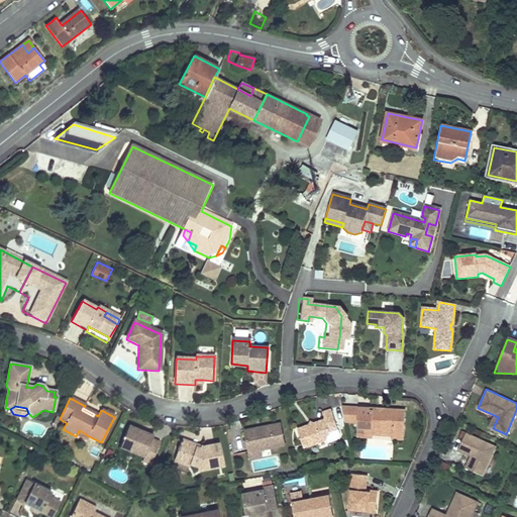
[(368,410),(341,408),(345,427),(358,428),(358,429),(371,430),(370,436),(372,436),(394,437),(395,432),(403,433),(405,413),(392,412),(392,415),(368,413),(368,410)]
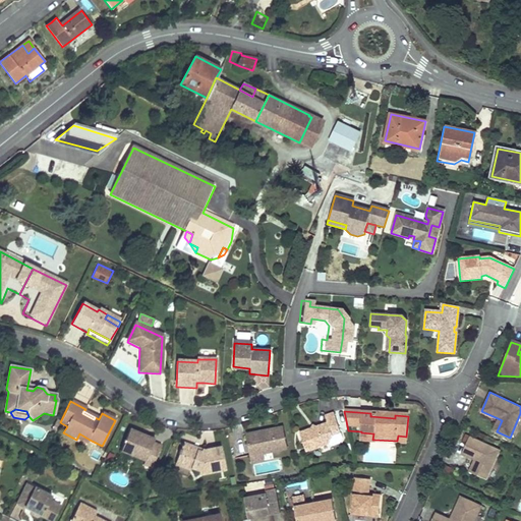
[(328,424),(299,433),(306,451),(329,444),(333,436),(340,432),(334,415),(326,417),(328,424)]
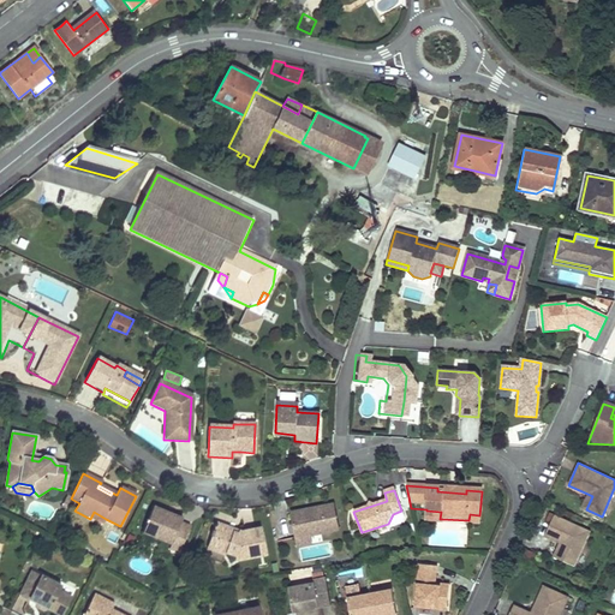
[(592,496),(587,494),(581,507),(586,509),(592,496)]
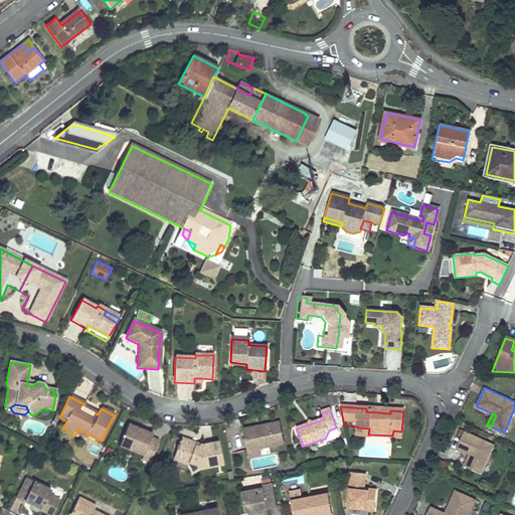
[(254,426),(243,428),(247,451),(260,449),(284,445),(280,422),(260,425),(261,428),(255,428),(254,426)]
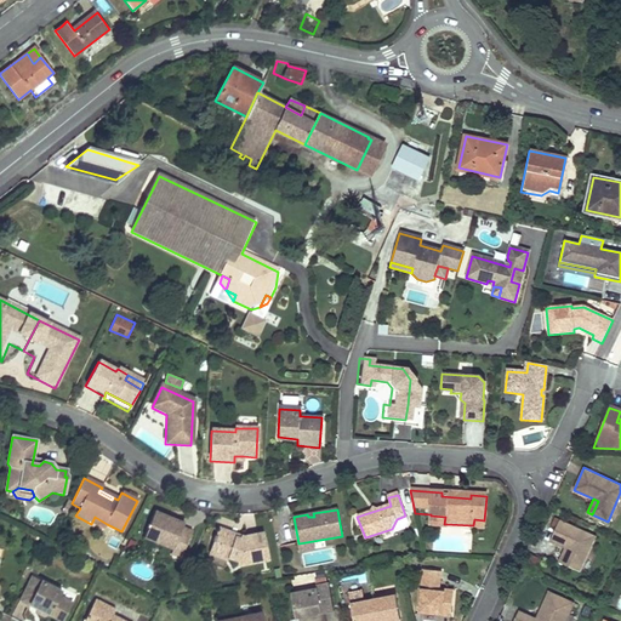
[(165,516),(154,511),(143,537),(172,550),(170,554),(180,559),(189,533),(181,529),(183,524),(172,519),(171,522),(164,518),(165,516)]
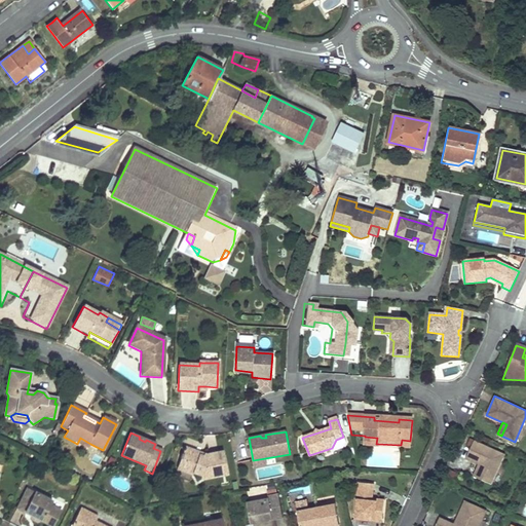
[(343,450),(346,444),(343,437),(336,440),(332,448),(332,449),(336,452),(343,450)]
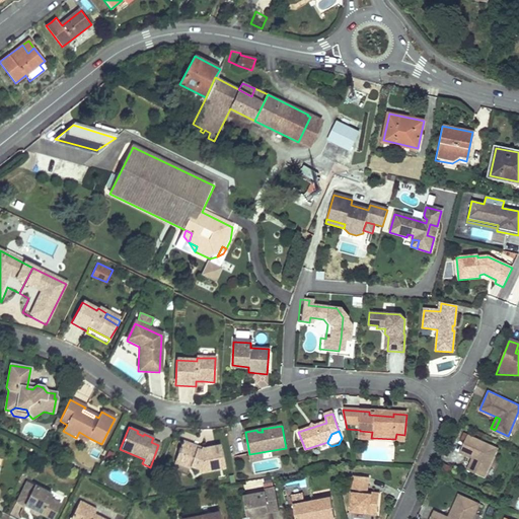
[(372,432),(360,431),(359,440),(372,442),(373,438),(371,438),(372,432)]
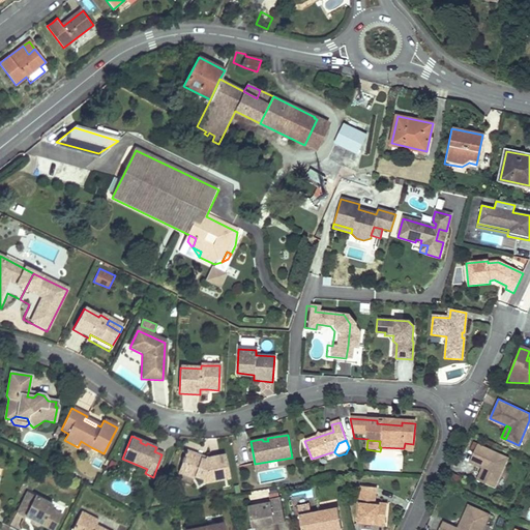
[(81,441),(78,447),(88,452),(91,447),(81,441)]
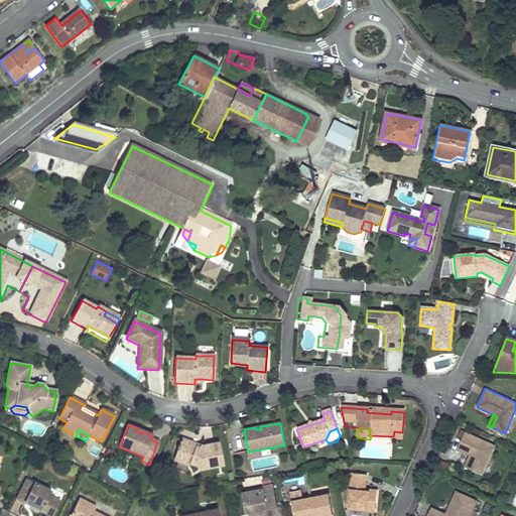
[(402,432),(394,431),(393,436),(392,440),(401,441),(402,432)]
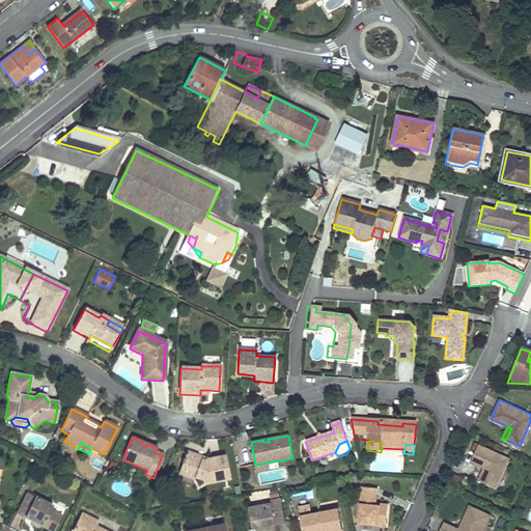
[(509,459),(479,445),(470,464),(482,469),(477,481),(495,490),(509,459)]
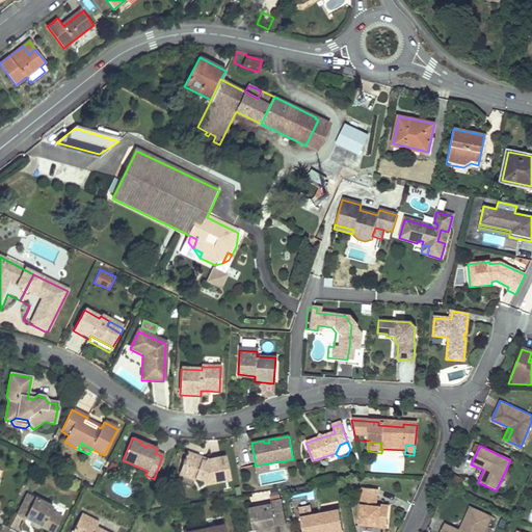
[(208,460),(186,452),(181,464),(187,467),(183,477),(193,481),(194,478),(203,481),(201,484),(204,485),(230,480),(227,457),(208,460)]
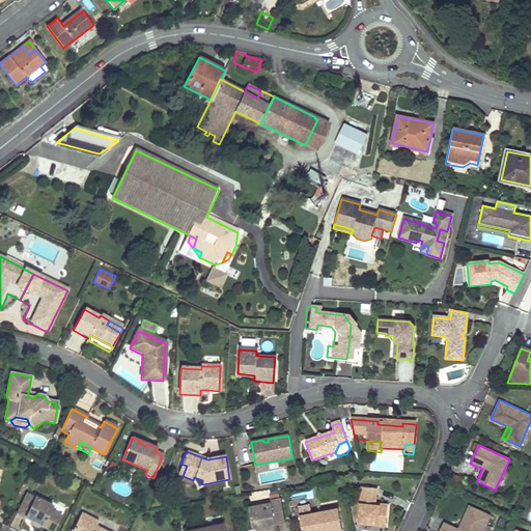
[(268,463),(255,465),(257,472),(270,470),(268,463)]
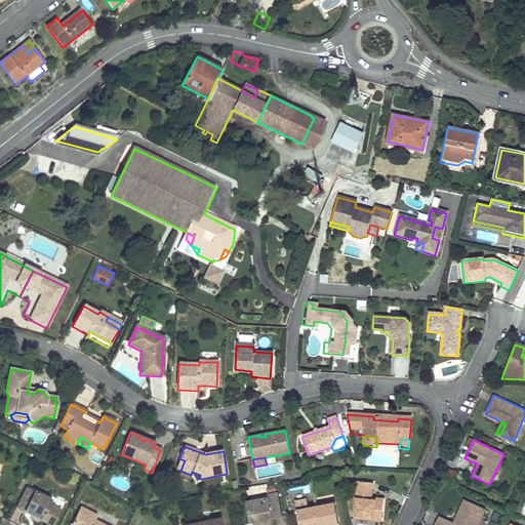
[(185,460),(178,458),(174,469),(180,471),(185,460)]
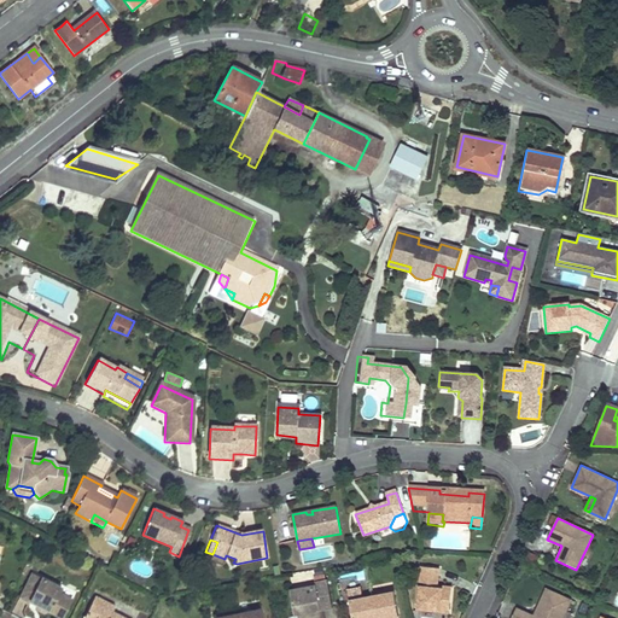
[(303,551),(307,564),(336,558),(332,543),(303,551)]
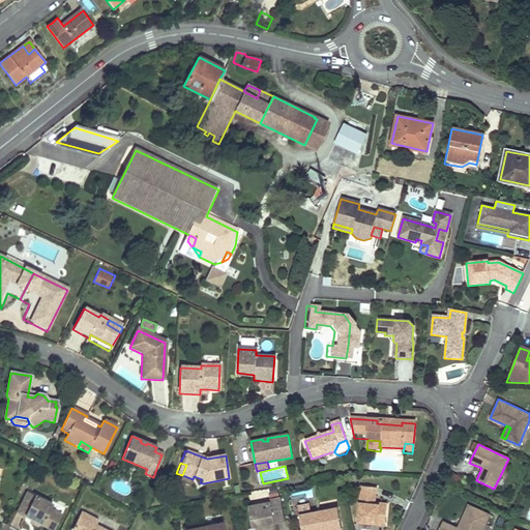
[(377,488),(359,486),(355,523),(384,526),(387,504),(375,502),(377,488)]
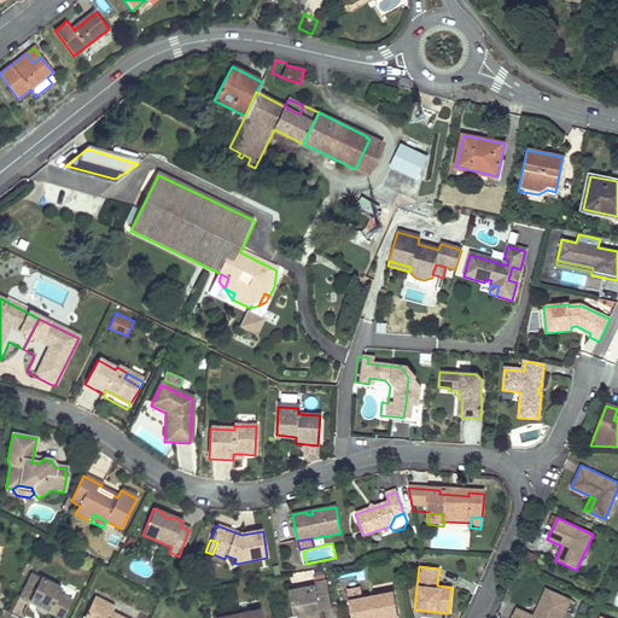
[(343,573),(344,582),(365,579),(363,570),(343,573)]
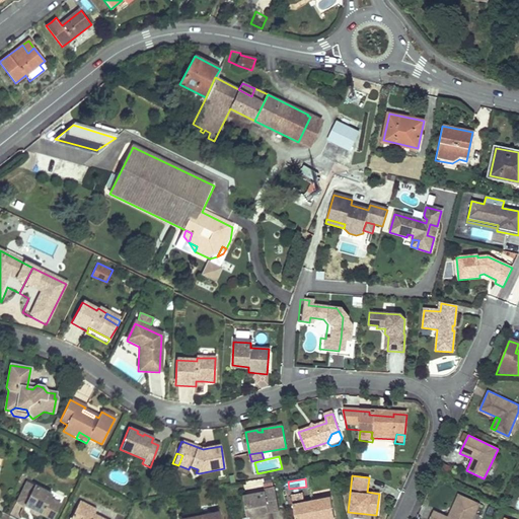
[(52,496),(26,484),(15,504),(29,510),(30,513),(35,517),(39,515),(40,513),(51,518),(53,518),(60,507),(49,501),(52,496)]
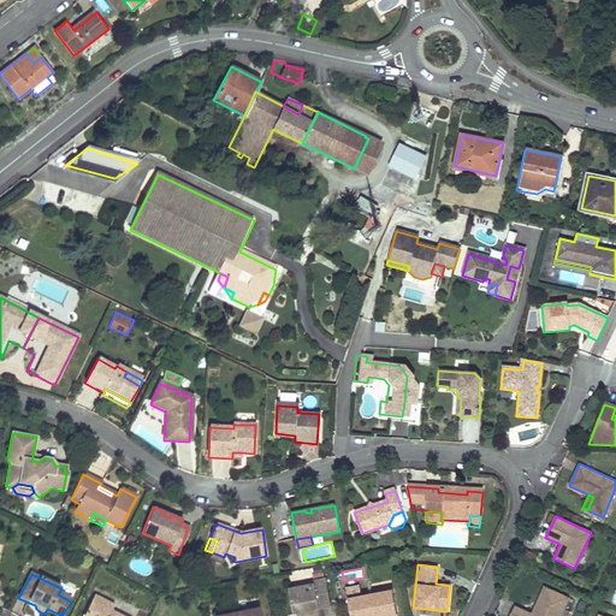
[(313,582),(288,587),(292,614),(330,608),(325,579),(313,581),(313,582)]
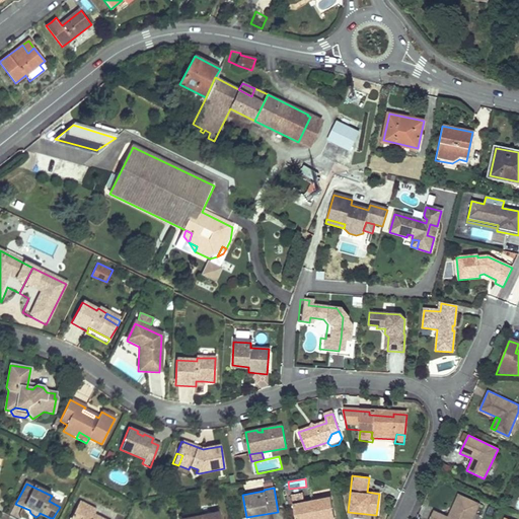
[(328,489),(317,492),(318,497),(330,494),(328,489)]
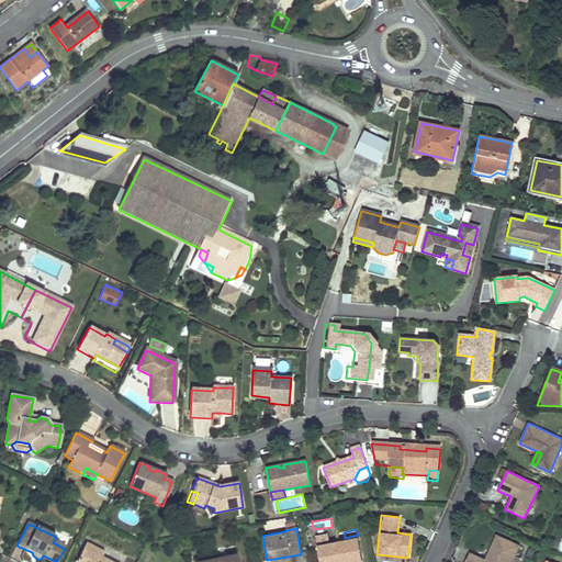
[(327,534),(315,536),(319,561),(333,561),(348,558),(348,561),(352,561),(361,561),(357,538),(329,543),(327,534)]
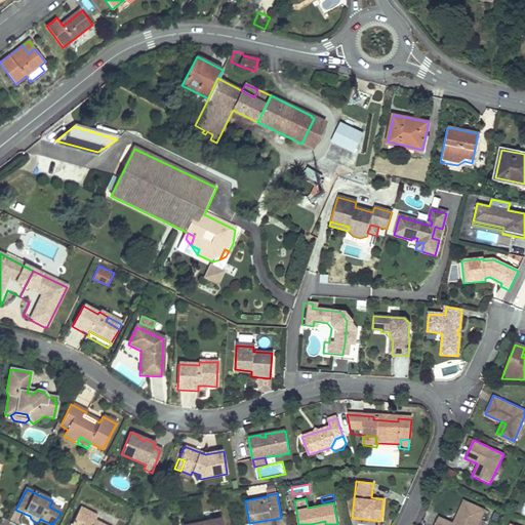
[(478,524),(485,510),(463,500),(456,518),(459,519),(456,524),(453,523),(439,516),(434,524),(478,524)]
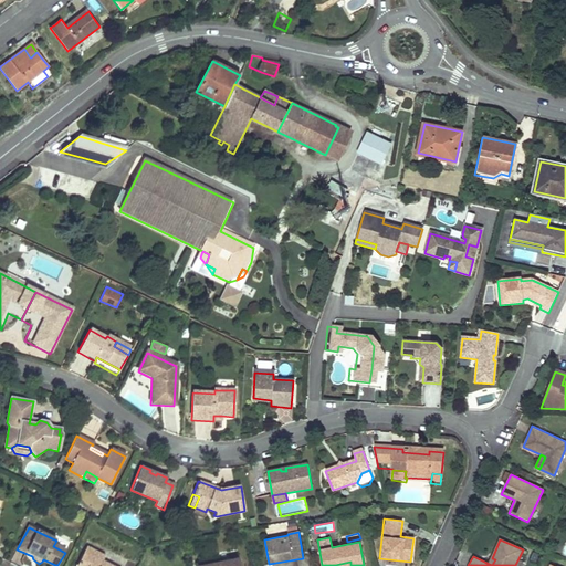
[(105,556),(86,546),(76,565),(112,565),(103,562),(105,556)]
